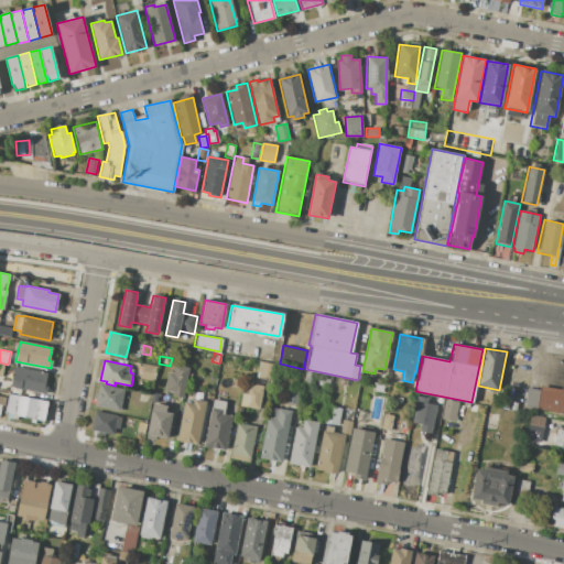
[(259,361),(278,365),(274,381),(256,378),(259,361)]
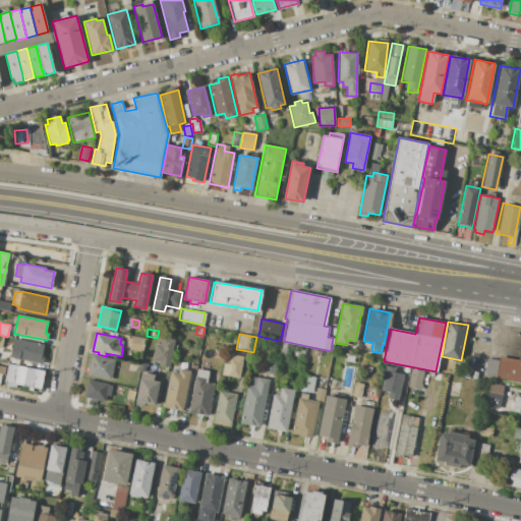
[(520,382),(483,374),(486,358),(498,360),(499,357),(518,360),(519,351),(520,334),(520,382)]
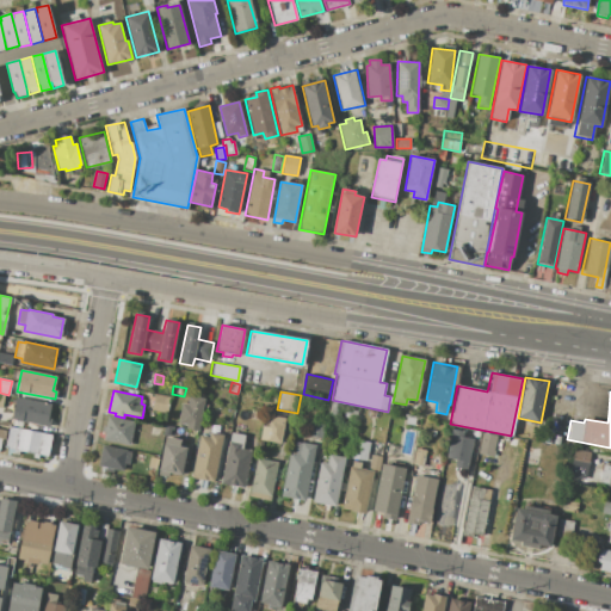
[(154,394),(172,397),(168,414),(152,411),(154,394)]
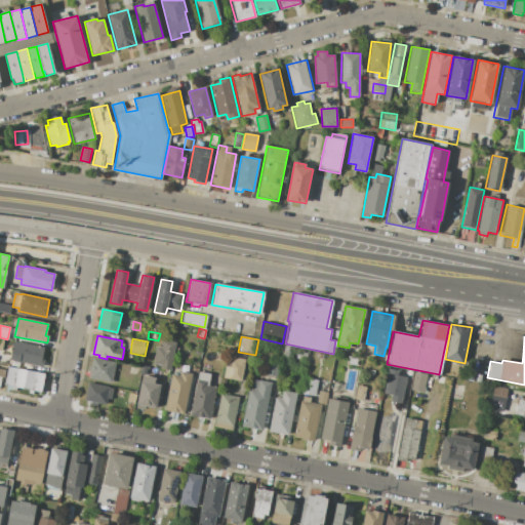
[(163,339),(176,342),(170,370),(160,368),(161,365),(153,363),(156,347),(161,348),(163,339)]
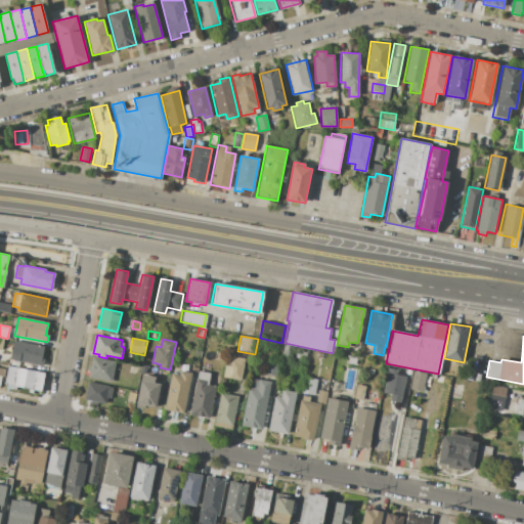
[(13,341),(44,347),(41,359),(42,360),(41,366),(9,359),(13,341)]
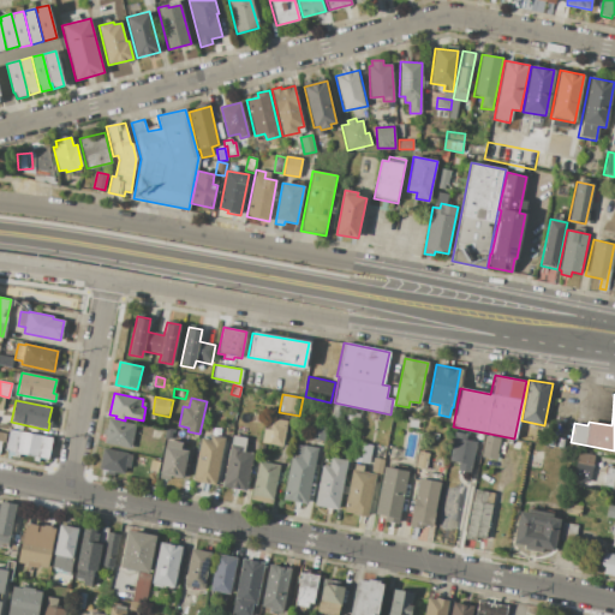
[(334,405),(344,407),(341,419),(332,418),(334,405)]
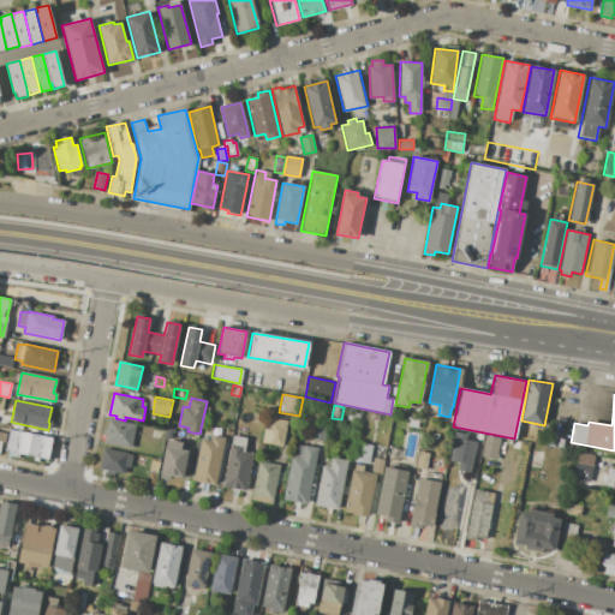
[(348,412),(360,415),(359,422),(347,419),(348,412)]
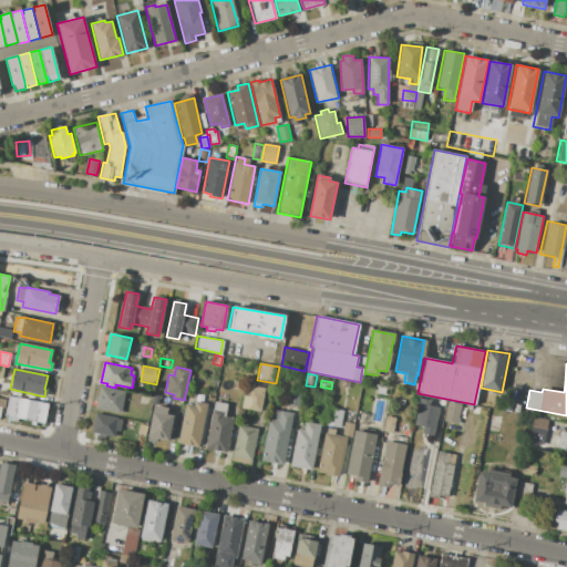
[(251,385),(266,389),(260,412),(240,408),(244,395),(249,397),(251,385)]
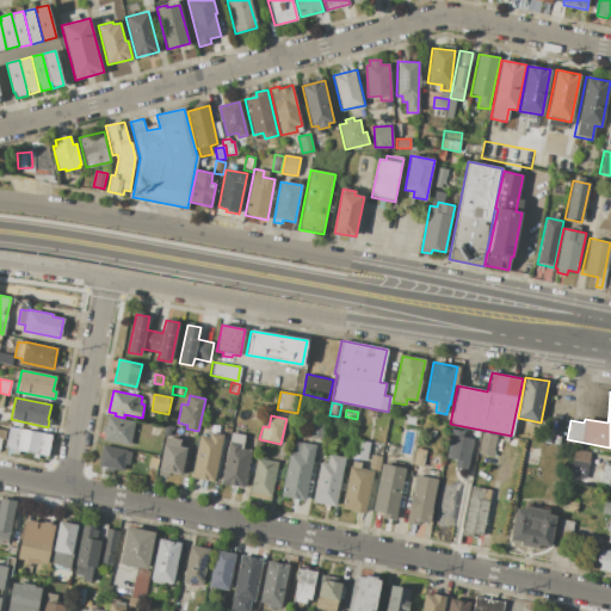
[(107,417),(135,423),(130,446),(103,440),(107,417)]
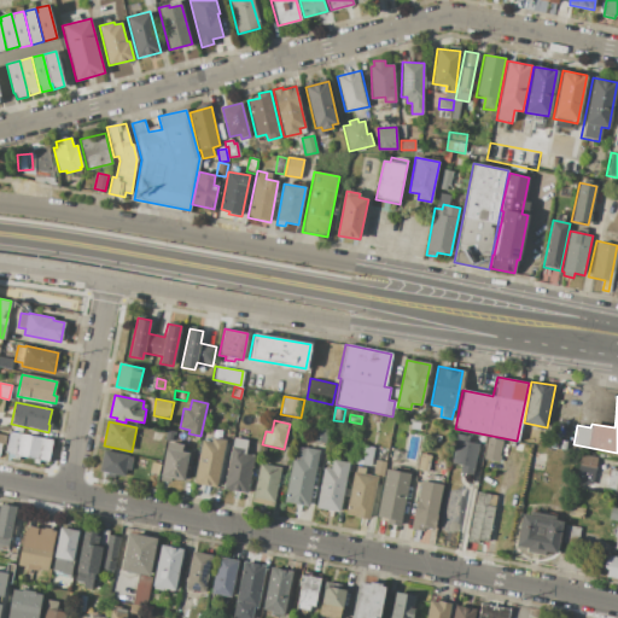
[(320,429),(331,431),(328,445),(318,443),(320,429)]
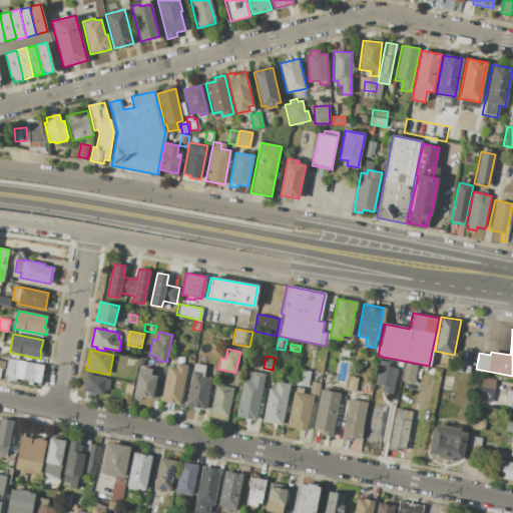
[(8,358),(43,365),(39,384),(5,376),(8,358)]
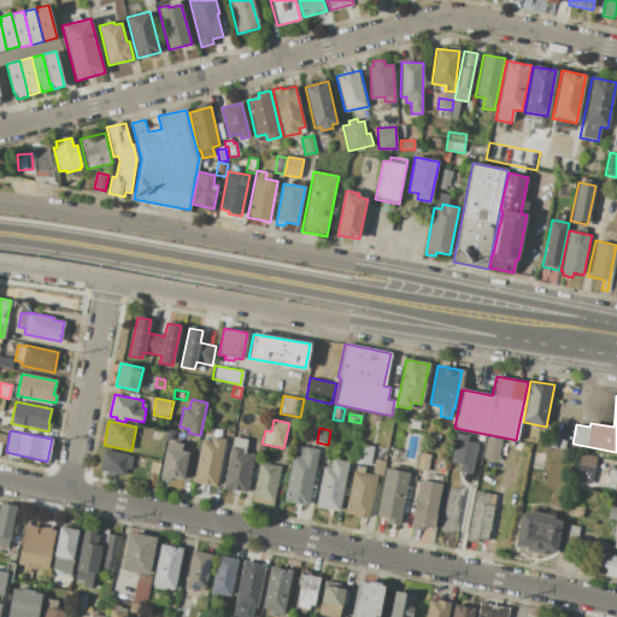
[(203,440),(211,441),(212,436),(227,439),(217,487),(193,482),(203,440)]
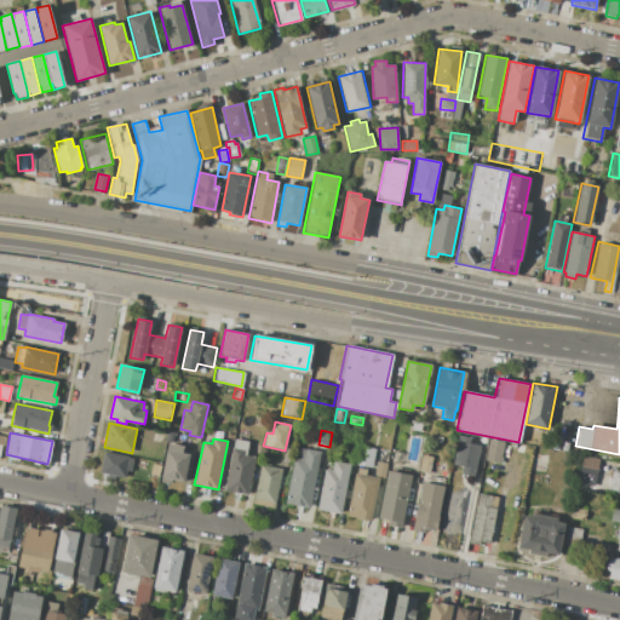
[(254,458),(247,494),(224,489),(235,438),(248,442),(246,455),(254,458)]
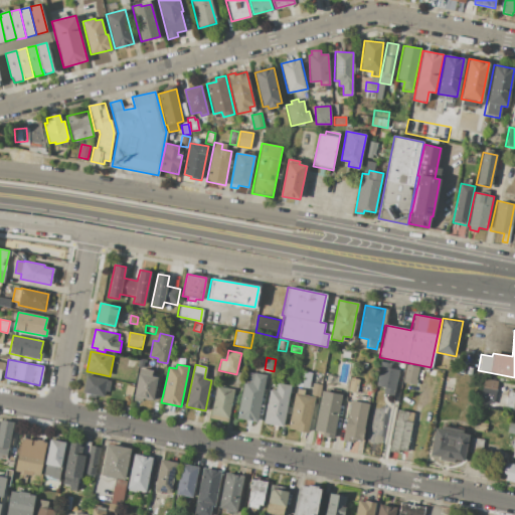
[(380,365),(399,369),(394,395),(383,393),(384,387),(376,386),(380,365)]
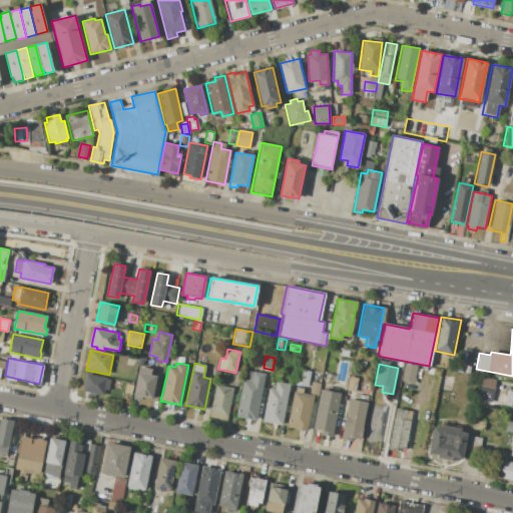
[(405,364),(418,366),(415,384),(401,381),(405,364)]
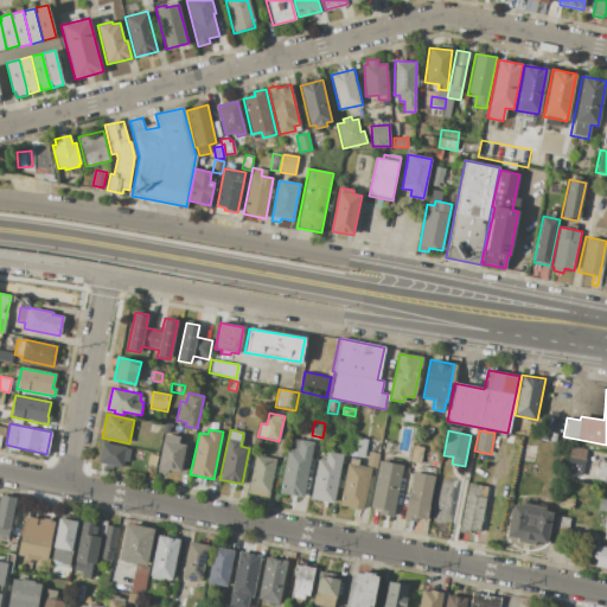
[(165,434),(179,436),(178,443),(185,446),(180,472),(167,470),(166,474),(157,472),(165,434)]
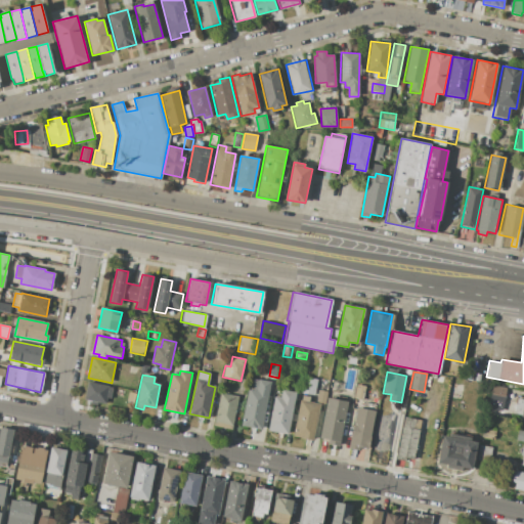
[(303,377),(317,380),(314,395),(300,392),(303,377)]
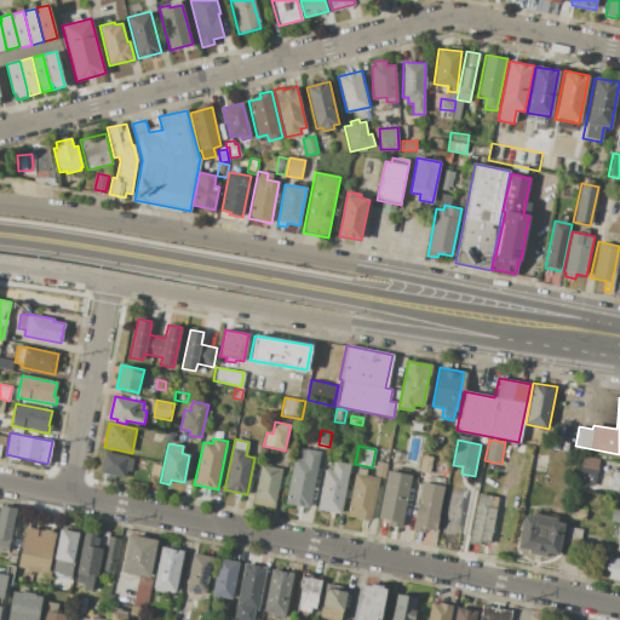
[(294,459),(304,461),(306,449),(320,452),(309,507),(285,503),(294,459)]
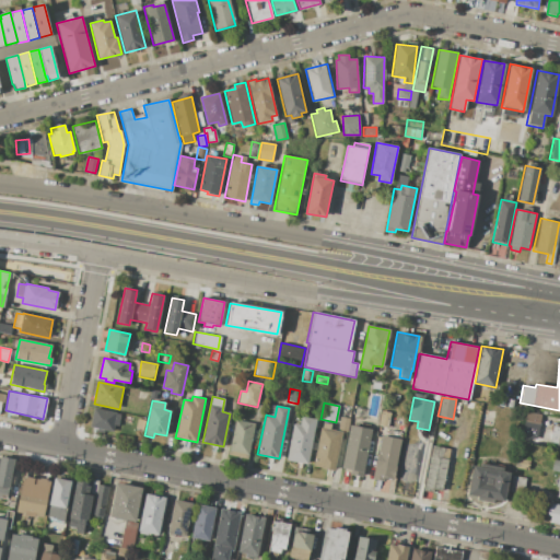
[(94,408),(120,413),(118,427),(115,426),(113,432),(90,428),(94,408)]
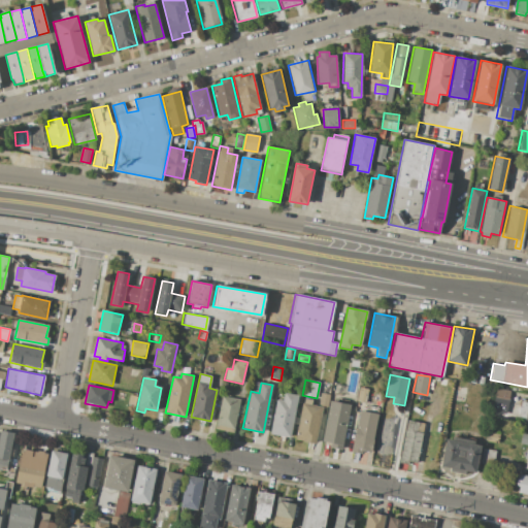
[(360,388),(368,389),(366,402),(357,401),(360,388)]
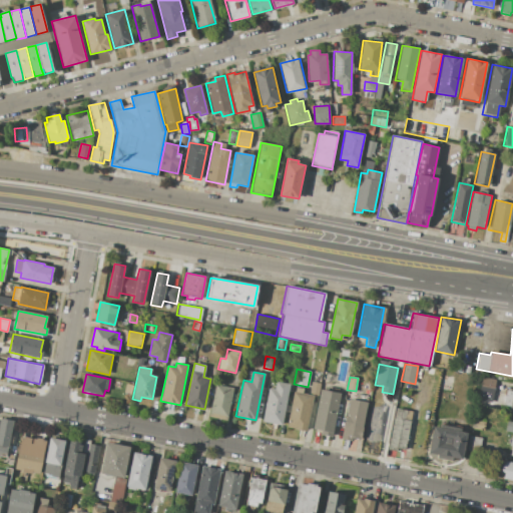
[(478,395),(492,397),(494,379),(480,378),(478,395)]
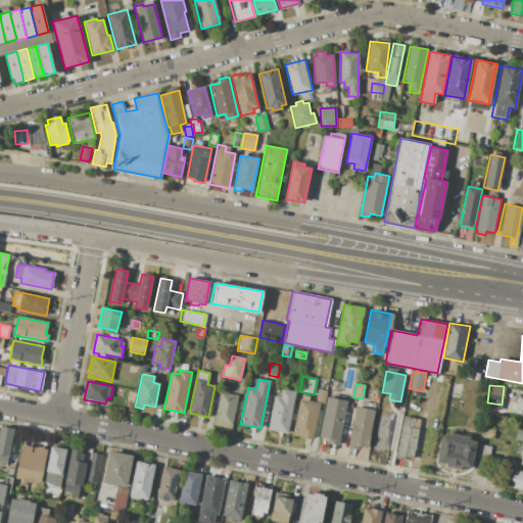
[(282,389),(280,396),(274,396),(268,429),(287,433),(295,391),(282,389)]
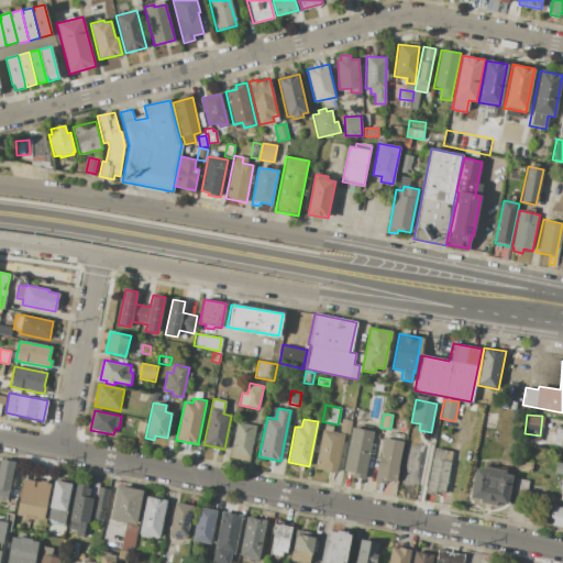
[(343,419),(352,421),(350,434),(340,432),(343,419)]
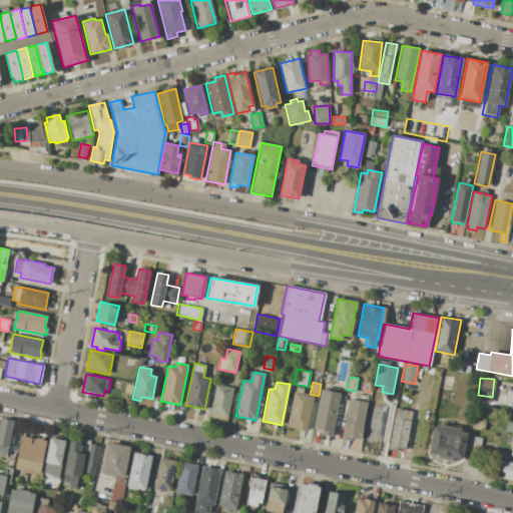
[(215,385),(233,388),(227,420),(209,416),(215,385)]
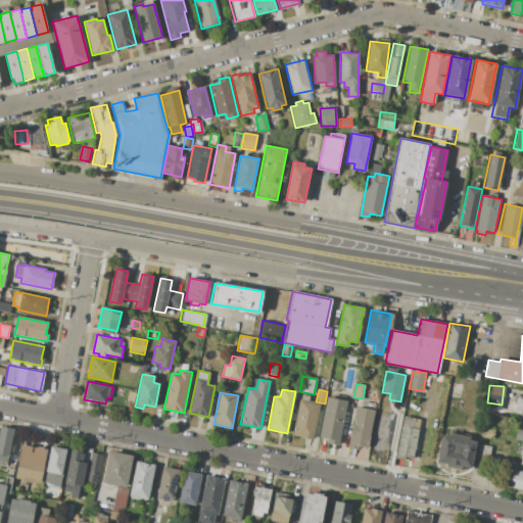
[(302,395),(308,396),(308,400),(319,403),(311,439),(292,435),(299,399),(301,399),(302,395)]
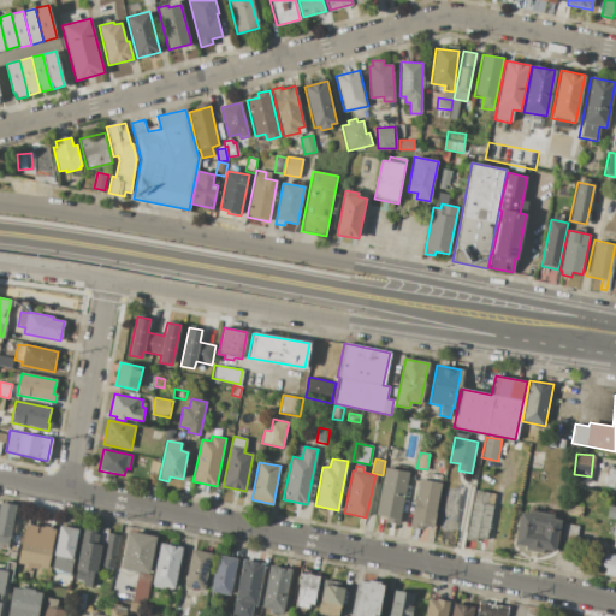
[(385,468),(409,473),(397,525),(386,522),(388,517),(375,515),(385,468)]
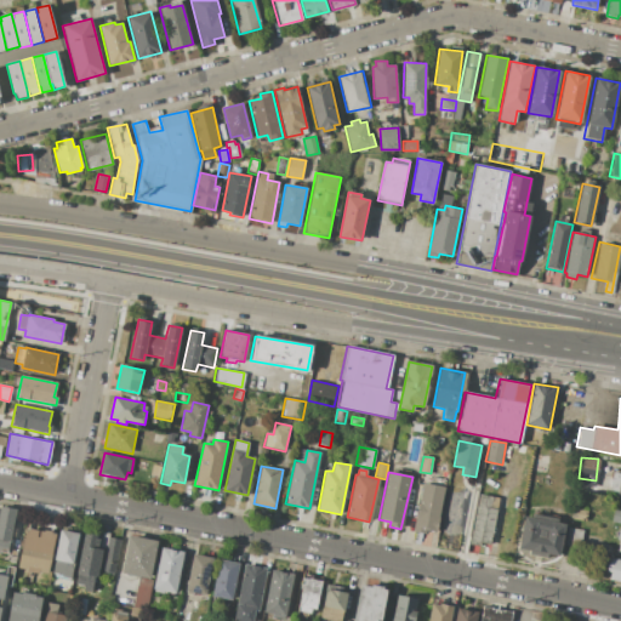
[(620,494),(619,494),(619,491),(609,490),(613,472),(620,473),(620,494)]
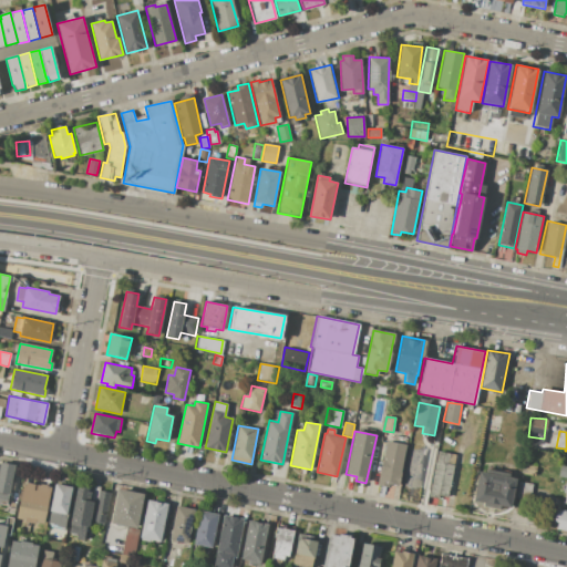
[(385,442),(378,486),(388,487),(388,483),(398,485),(405,445),(385,442)]
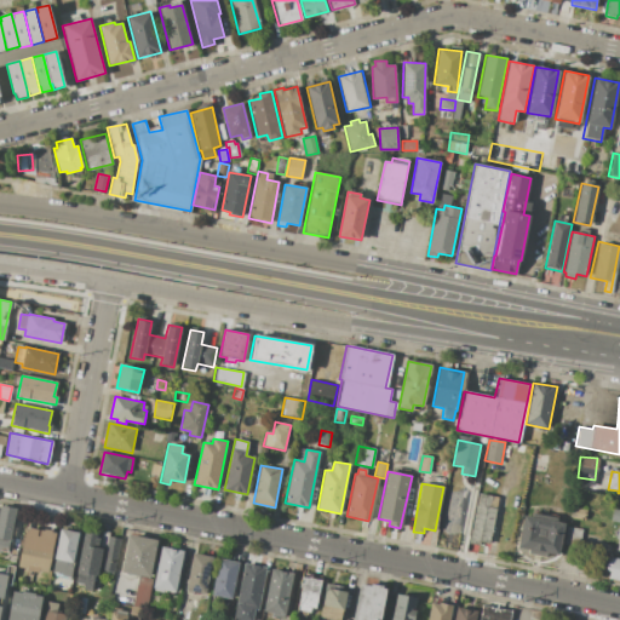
[(477,493),(499,498),(491,544),(480,541),(480,545),(468,544),(477,493)]
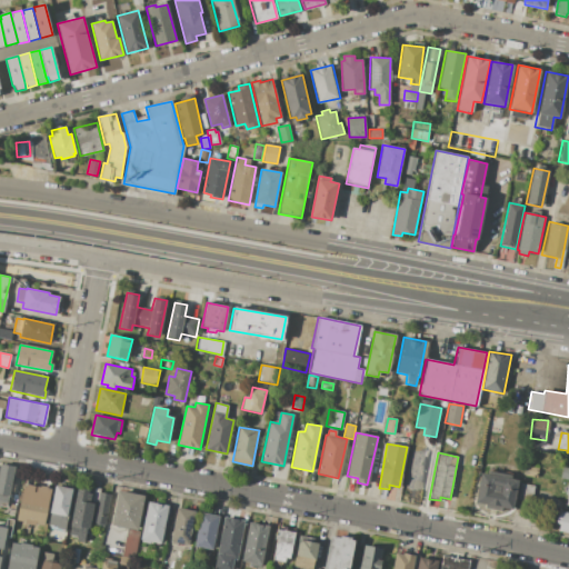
[(568,461),(568,468),(562,467),(559,477),(568,479),(568,461)]
